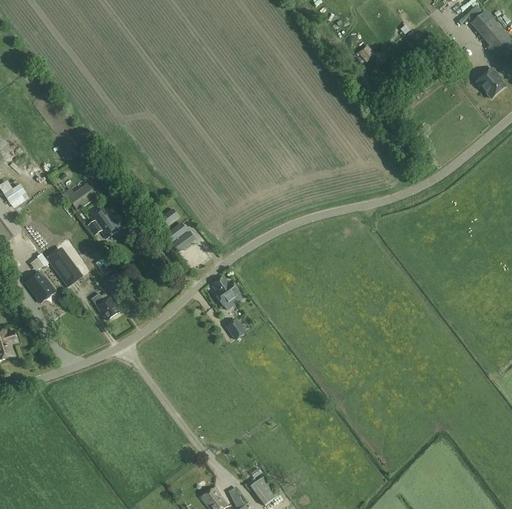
[(511,41),(483,7),(469,19),(491,45),(488,47),(501,63),(511,53),(511,41)]
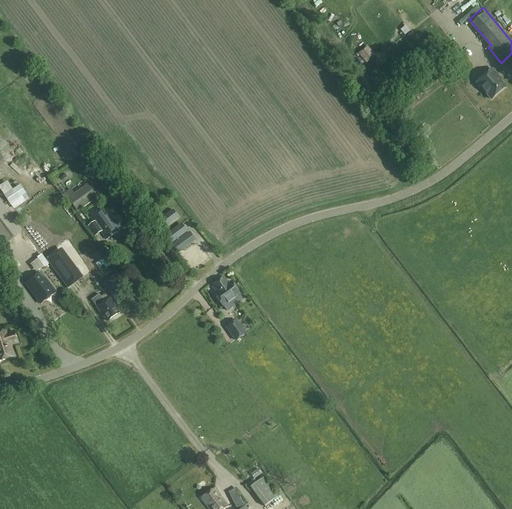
[(405,33),(405,32),(410,28),(405,23),(400,27),(405,33)]
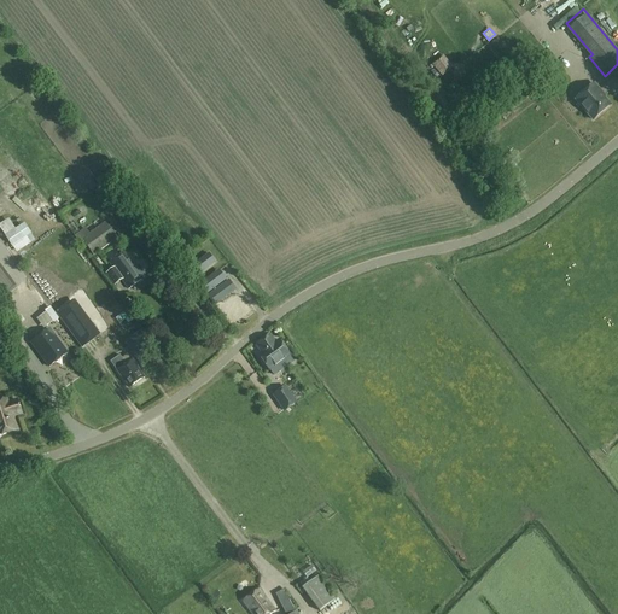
[(491,40),(496,45),(501,41),(497,35),(491,40)]
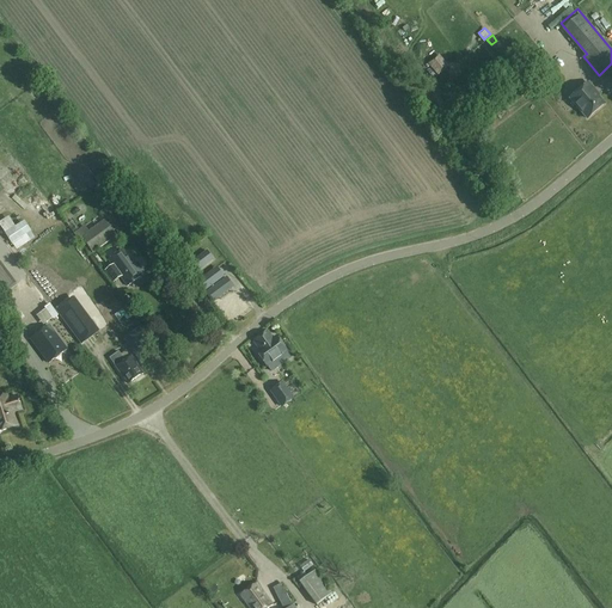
[(427,60),(436,67),(440,61),(432,54),(427,60)]
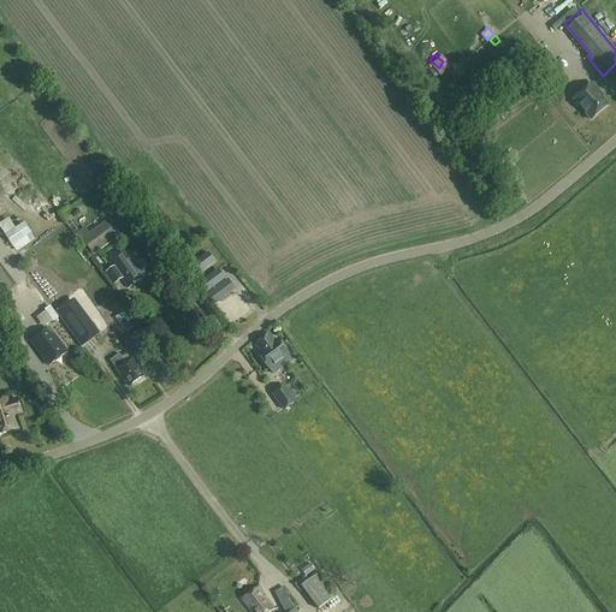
[(574,96),(591,117),(609,102),(598,90),(599,89),(592,81),(574,96)]
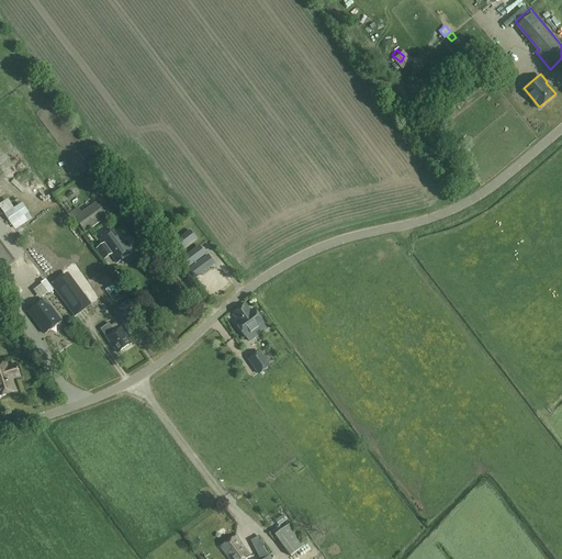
[(423,89),(415,79),(407,85),(415,94),(423,89)]
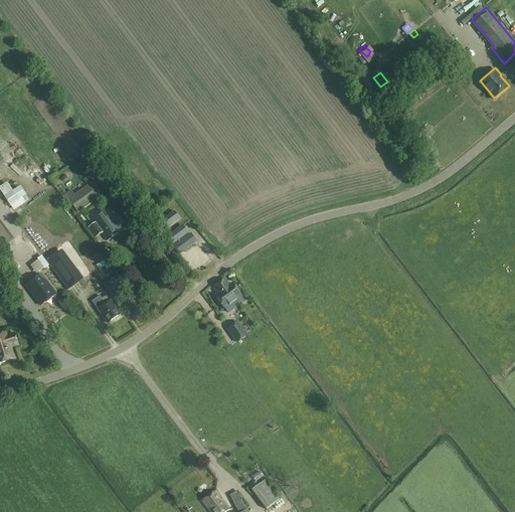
[(89,147),(87,148),(82,151),(88,159),(95,154),(89,147)]
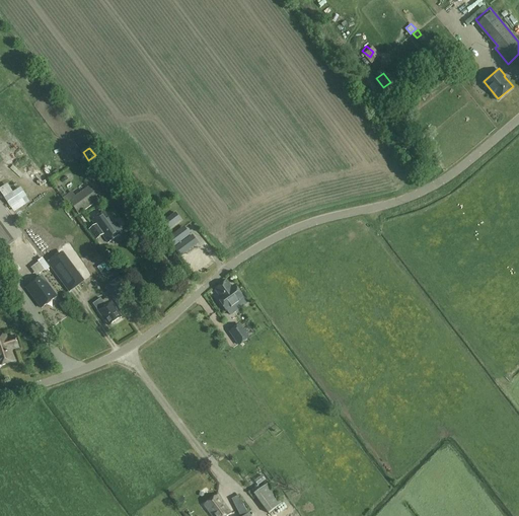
[(79,212),(98,198),(88,183),(75,194),(72,189),(63,196),(66,201),(69,199),(79,212)]
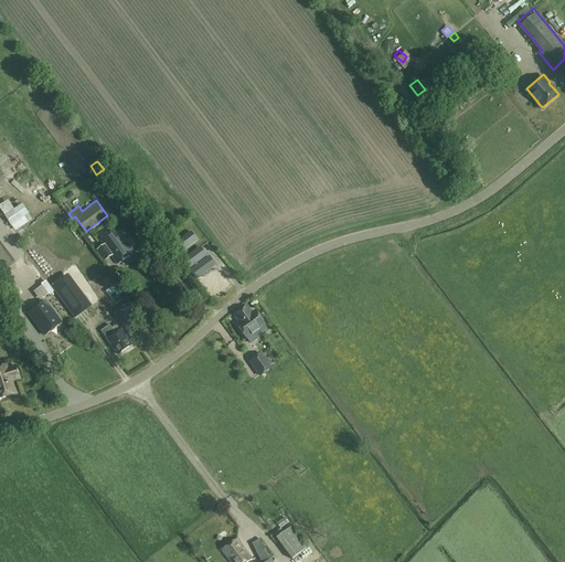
[(129,218),(142,235),(152,228),(139,210),(129,218)]
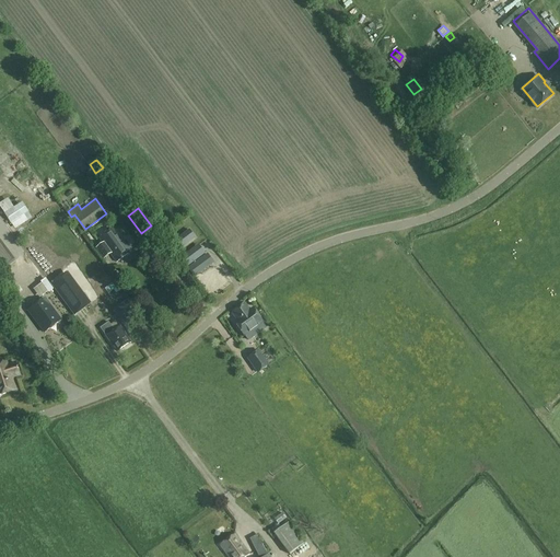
[(104,256),(111,252),(116,259),(129,251),(117,233),(112,225),(98,235),(103,241),(96,245),(104,256)]
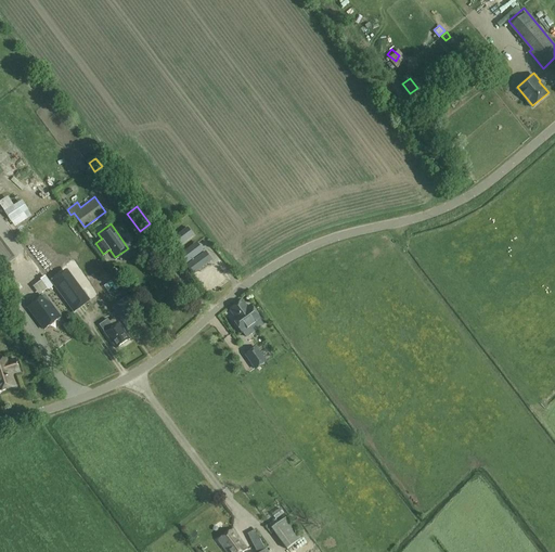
[(175,234),(180,241),(186,236),(193,232),(190,229),(188,225),(181,230),(175,234)]
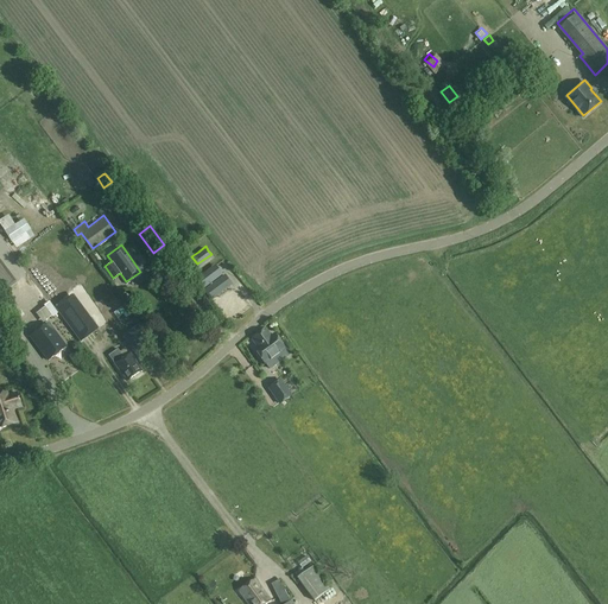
[(0,291),(17,279),(0,258),(0,291)]
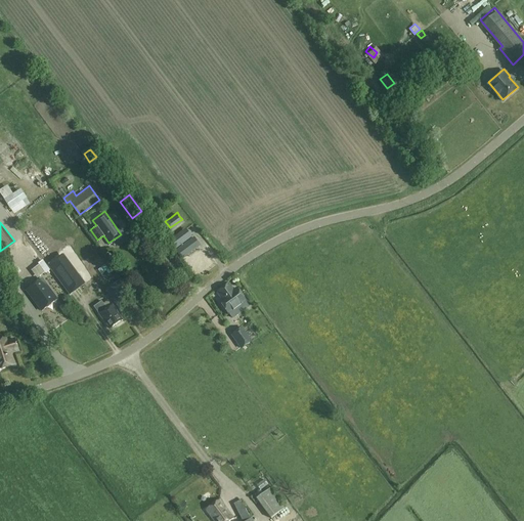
[(193,234),(175,248),(181,256),(200,243),(193,234)]
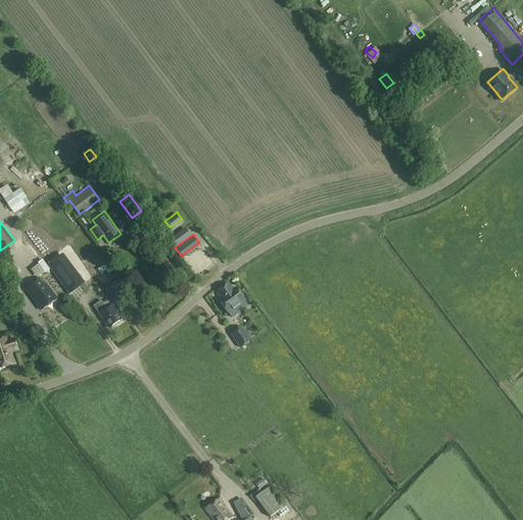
[(179,243),(173,235),(169,238),(175,246),(179,243)]
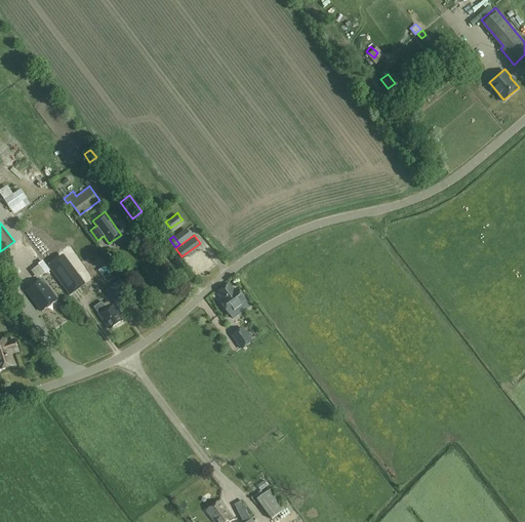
[(48,264),(70,292),(83,282),(63,253),(48,264)]
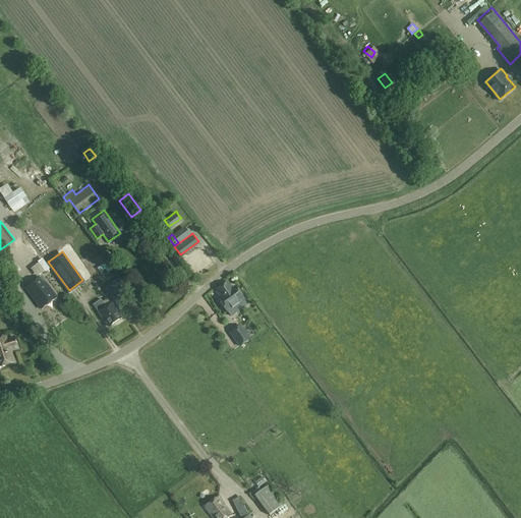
[(80,266),(88,274),(104,261),(98,252),(80,266)]
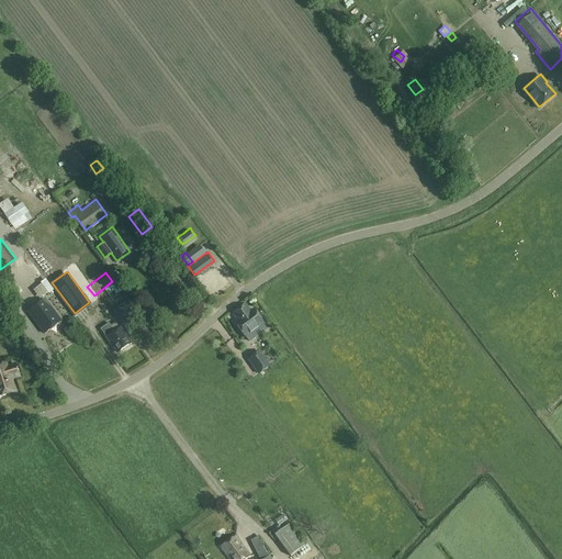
[(41,280),(42,282),(48,291),(53,288),(45,277),(41,280)]
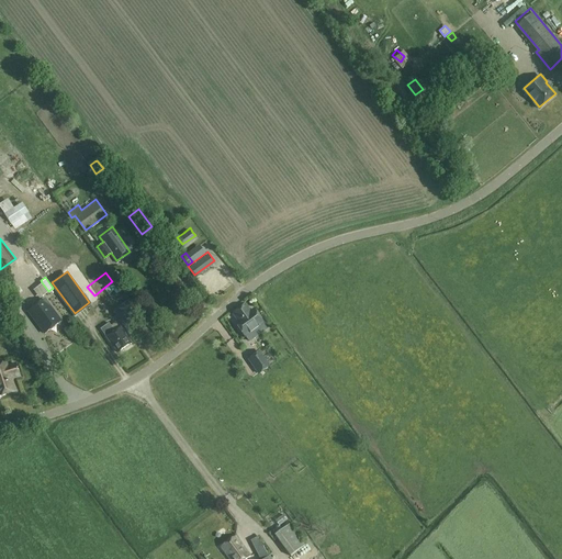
[(45,331),(62,319),(45,297),(29,309),(45,331)]
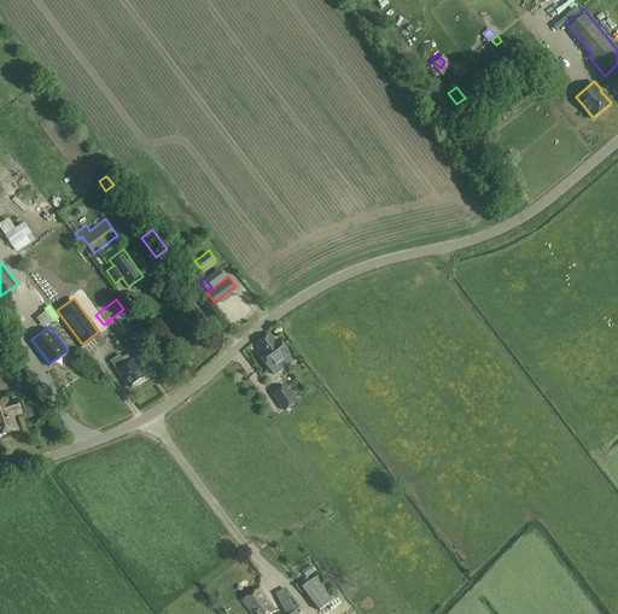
[(262,350),(260,352),(273,370),(292,357),(290,354),(291,354),(280,338),(277,340),(270,332),(256,341),(262,350)]
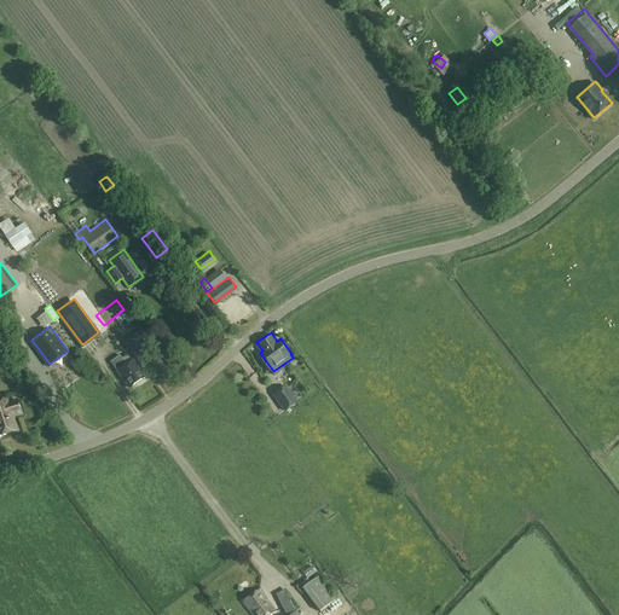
[(145,337),(134,344),(140,355),(152,347),(145,337)]
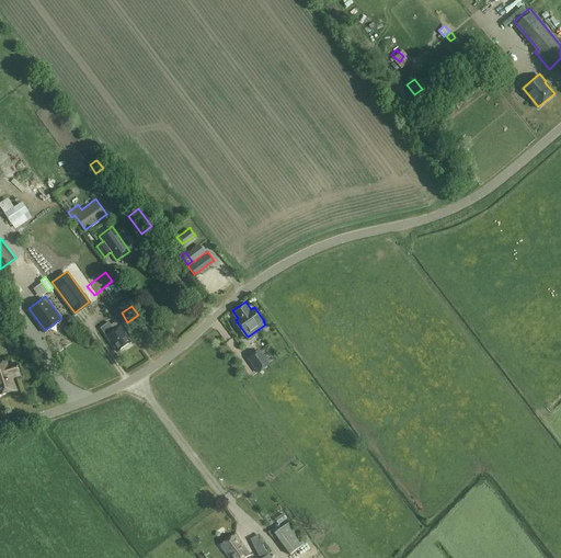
[(101,326),(105,333),(111,341),(111,340),(117,350),(132,340),(125,332),(126,332),(119,323),(116,319),(111,322),(110,320),(101,326)]
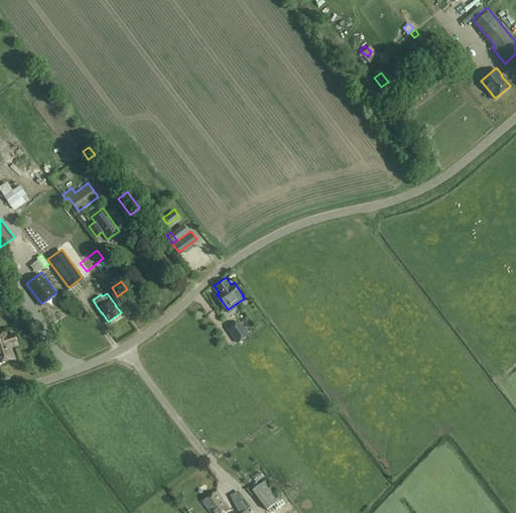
[(248,334),(238,321),(229,328),(238,341),(248,334)]
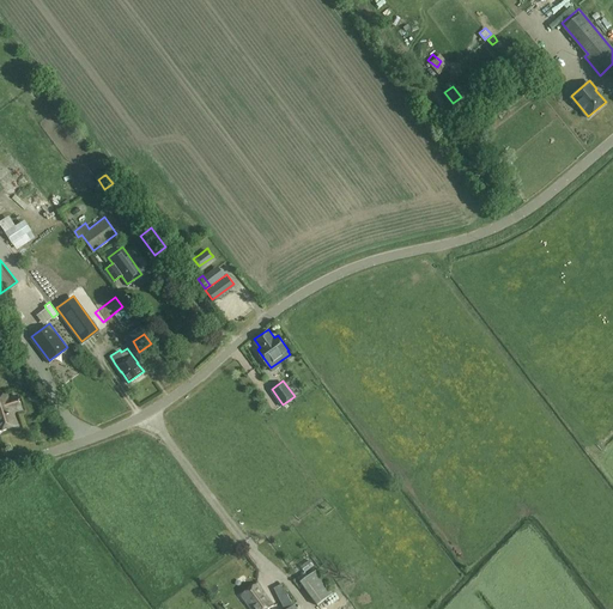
[(0,428),(16,424),(12,409),(22,407),(17,395),(7,397),(6,394),(0,396),(0,428)]
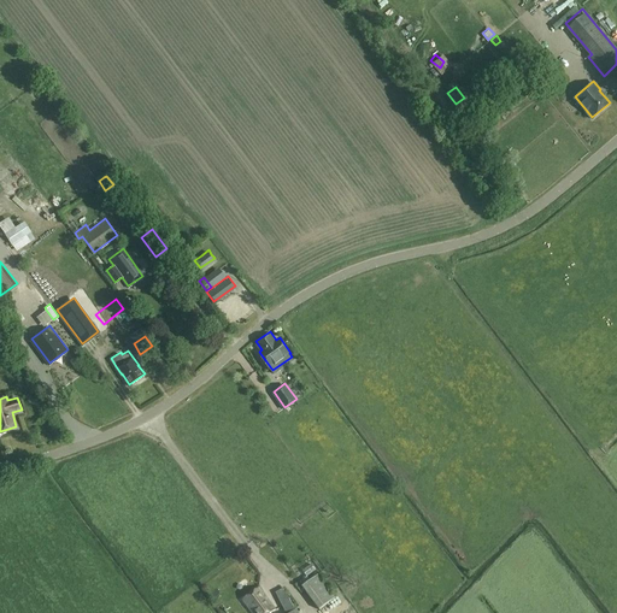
[(301,584),(319,607),(336,595),(318,571),(301,584)]
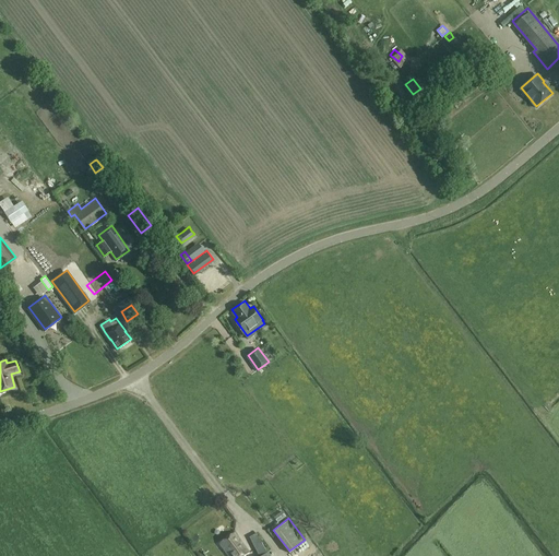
[(186,532),(195,528),(191,520),(182,525),(186,532)]
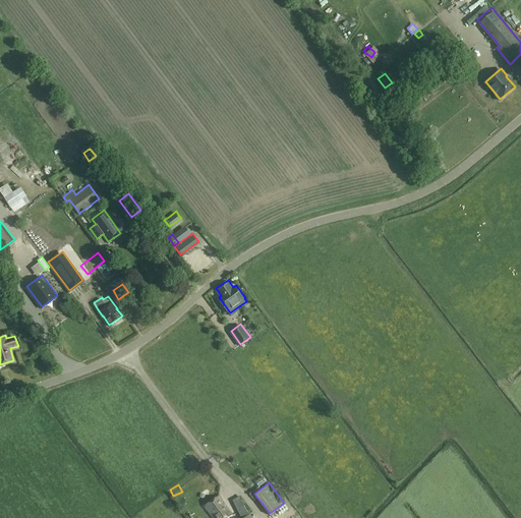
[(235,505),(241,511),(247,505),(236,493),(227,501),(232,507),(235,505)]
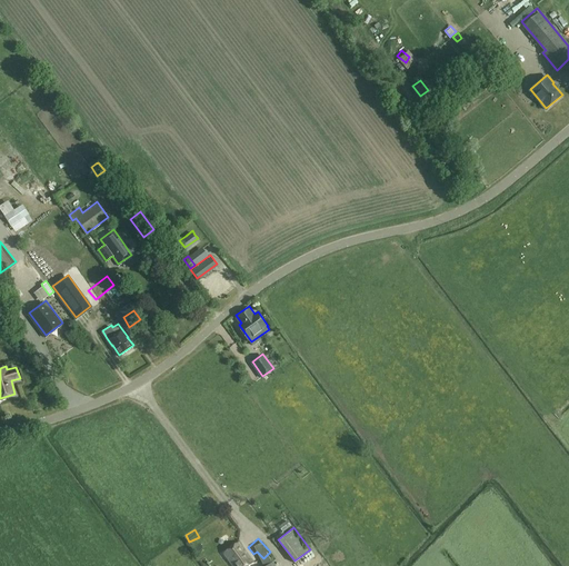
[(233,565),(246,565),(253,560),(239,540),(223,552),(233,565)]
